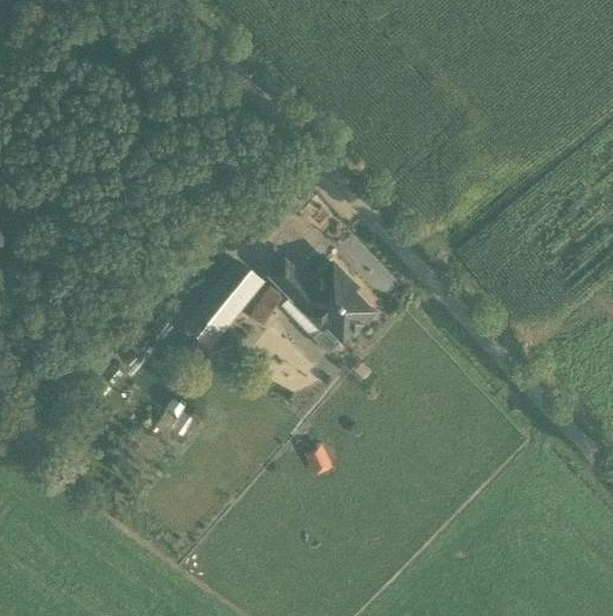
[(287,259),(271,275),(311,315),(316,310),(328,322),(326,323),(345,341),(375,311),(346,281),(349,277),(335,262),(312,285),(287,259)]
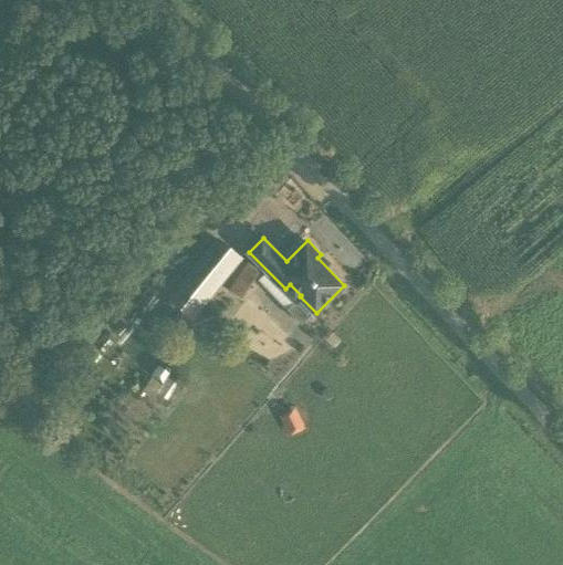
[(190,273),(215,292),(242,258),(218,239),(190,273)]
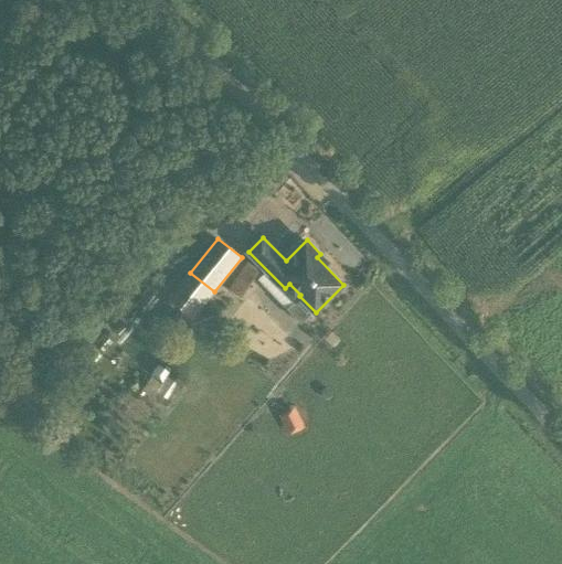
[(247,262),(230,289),(243,297),(260,268),(247,262)]
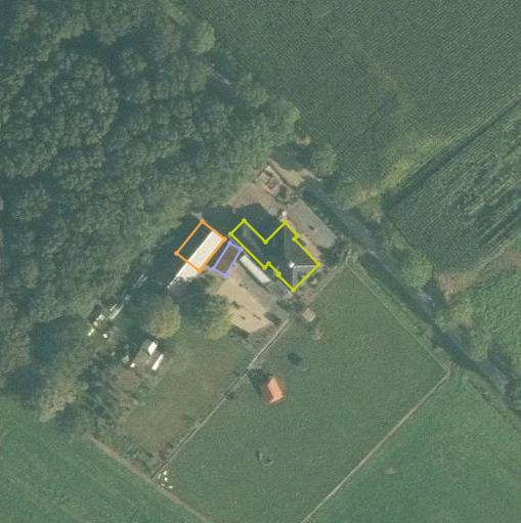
[(141,293),(139,307),(156,310),(158,296),(141,293)]
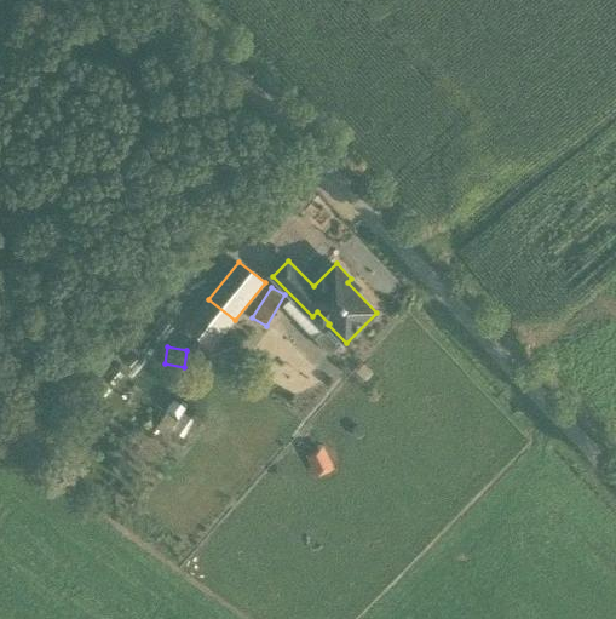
[(326,447),(310,454),(321,477),(337,470),(326,447)]
